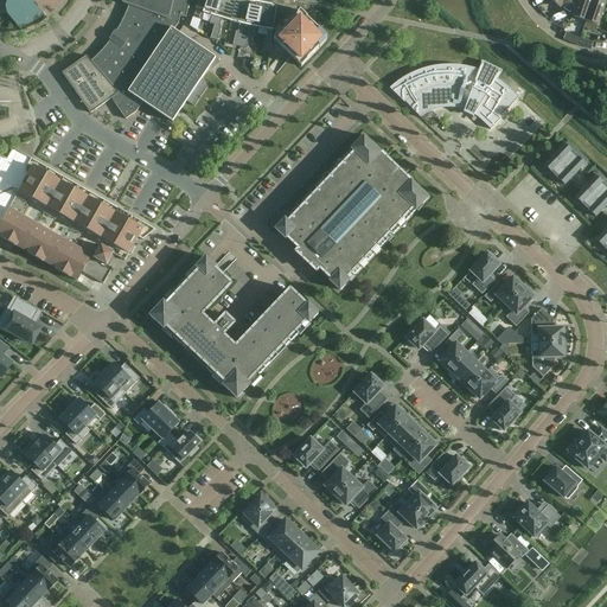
[(40,16),(27,0),(11,0),(10,1),(8,7),(10,13),(20,27),(40,16)]
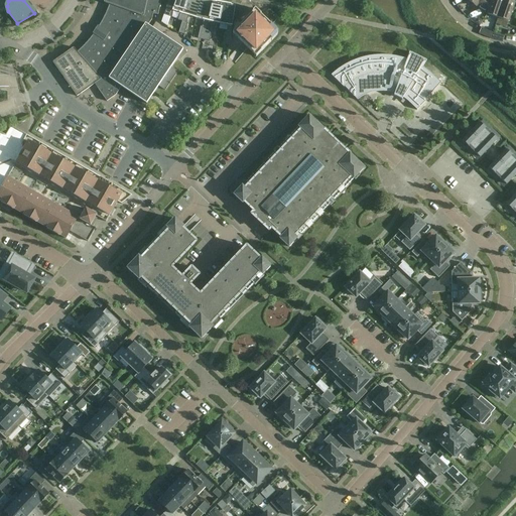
[(104,0),(104,3),(109,5),(104,16),(98,27),(100,28),(96,34),(94,33),(87,42),(78,52),(74,47),(52,62),(77,97),(95,84),(107,102),(116,95),(121,87),(146,104),(158,86),(165,91),(177,72),(171,68),(183,49),(147,25),(151,20),(153,14),(158,15),(160,0),(104,0)]
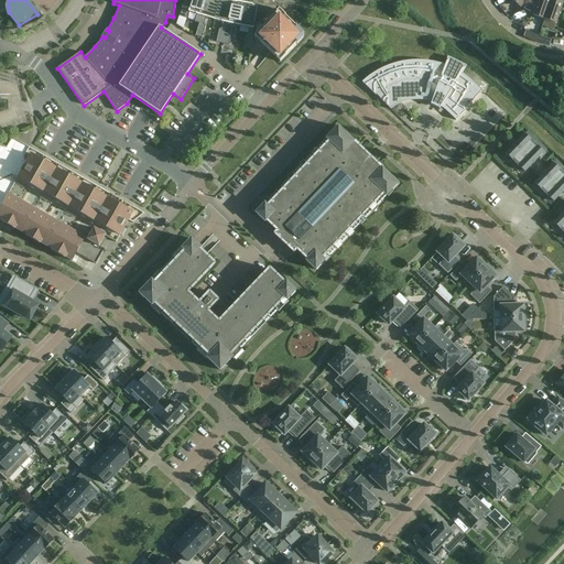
[(184,0),(183,4),(184,4),(180,17),(186,19),(188,12),(197,14),(195,22),(199,23),(206,0),(184,0)]
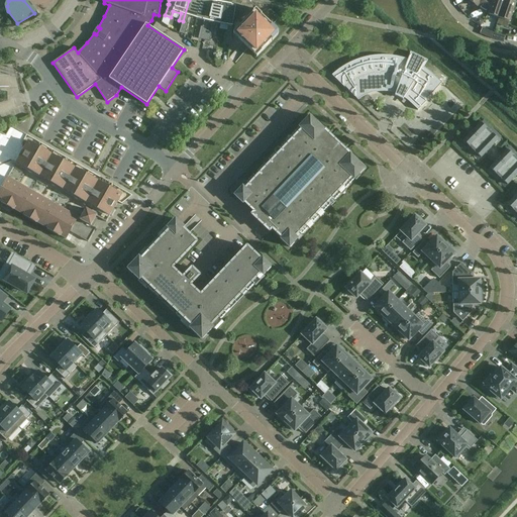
[(201,0),(189,0),(183,21),(179,33),(185,35),(188,23),(187,22),(189,16),(196,18),(201,0)]
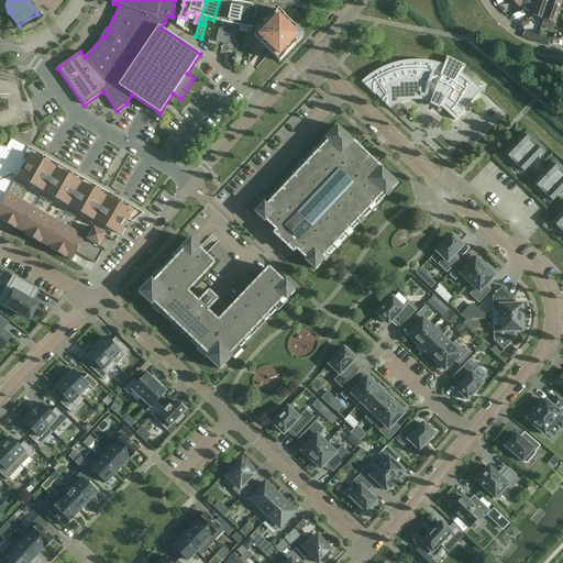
[(216,42),(222,44),(232,1),(229,0),(219,0),(213,20),(222,22),(220,30),(219,29),(216,42)]
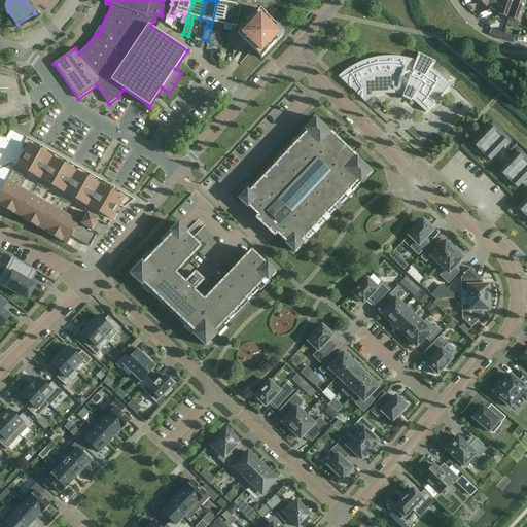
[(502,0),(501,0),(478,0),(486,7),(487,6),(497,13),(502,0)]
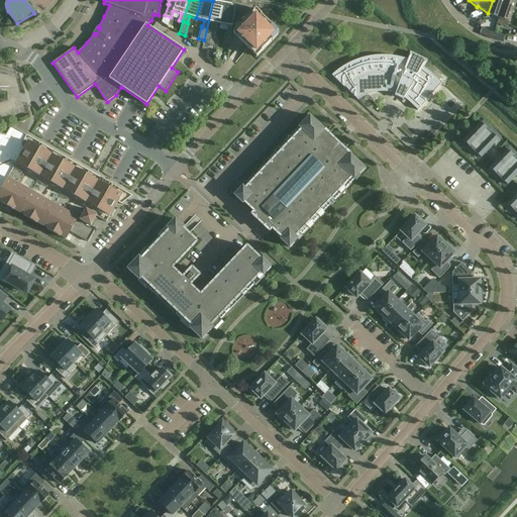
[(499,18),(505,0),(492,0),(493,0),(488,13),(488,14),(499,18)]
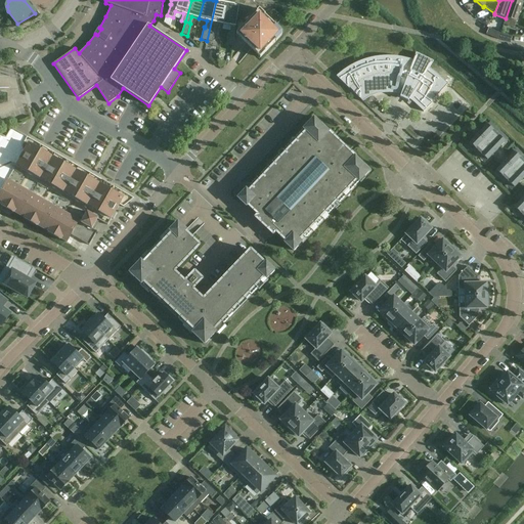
[(515,0),(512,0),(506,18),(516,23),(523,3),(515,0)]
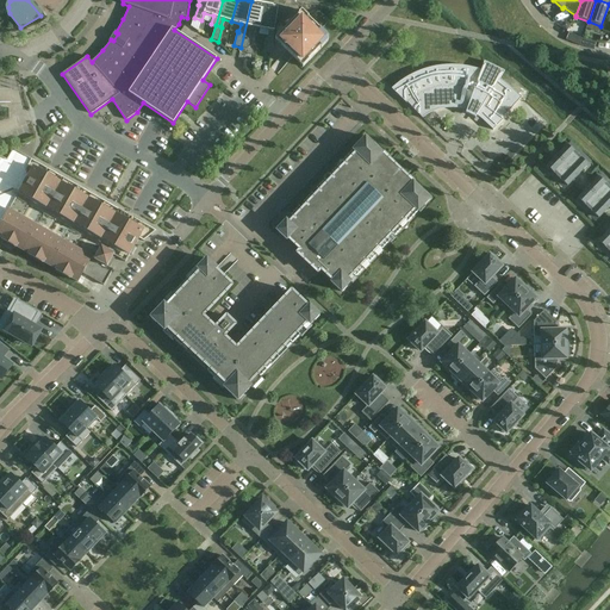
[(250,26),(260,29),(265,4),(251,1),(241,48),(248,49),(250,35),(249,35),(250,26)]
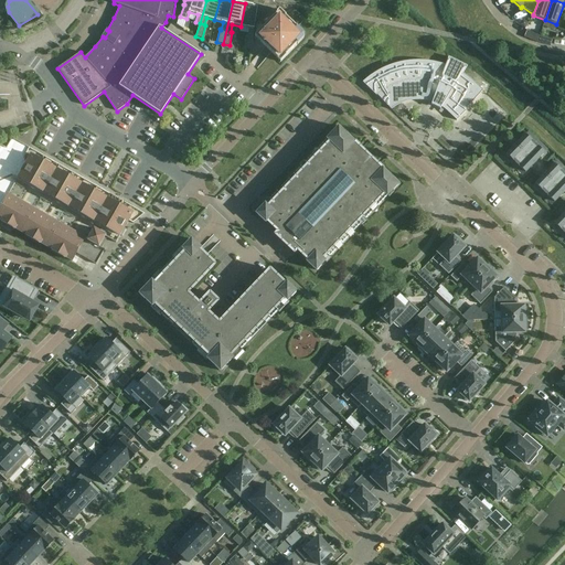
[(245,3),(241,27),(249,28),(247,35),(246,35),(244,49),(251,50),(257,6),(245,3)]
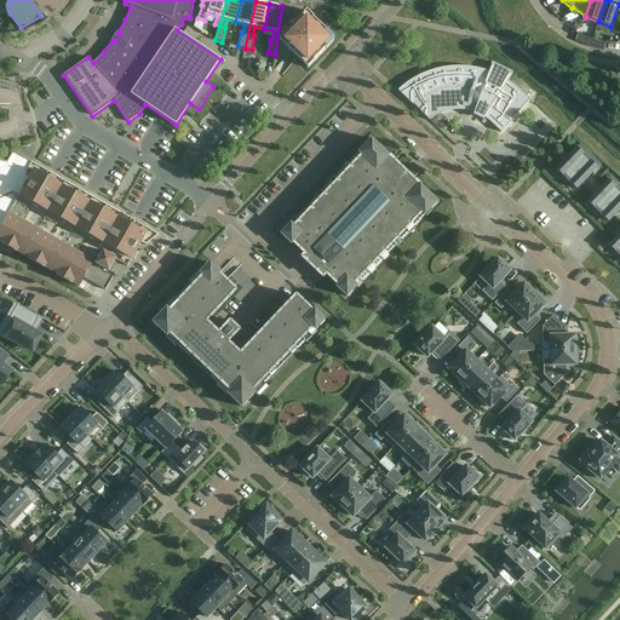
[(308,69),(332,44),(333,42),(333,41),(333,40),(333,39),(333,38),(333,36),(332,35),(327,30),(334,22),(326,12),(325,12),(323,11),(322,11),(321,12),(315,18),(306,11),(290,29),(286,26),(281,24),(280,40),(305,65),(304,65),(308,69)]
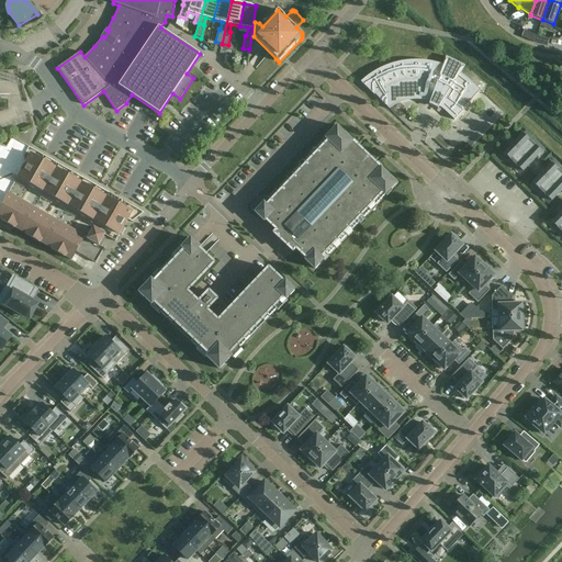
[(537,35),(524,31),(521,37),(534,43),(537,35)]
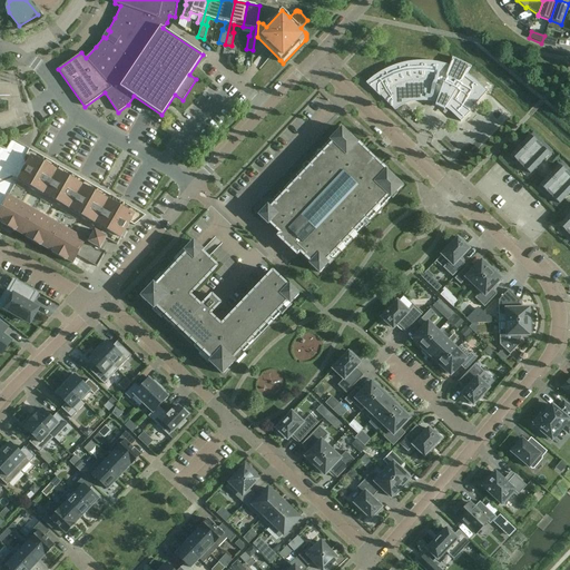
[(558,40),(544,36),(541,43),(556,47),(558,40)]
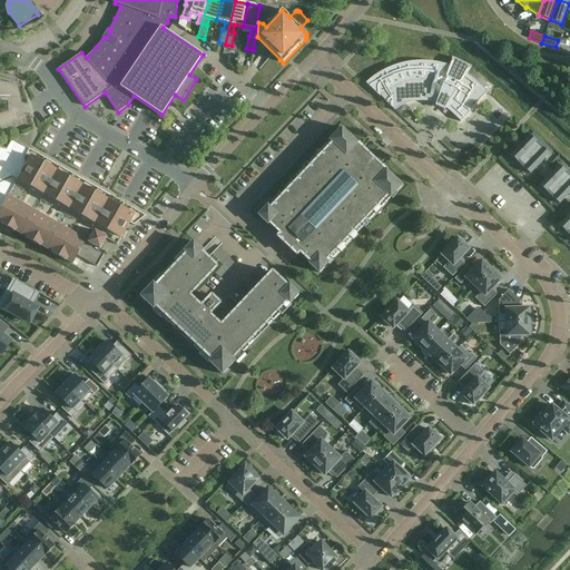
[(395,111),(395,109),(401,106),(406,104),(413,101),(421,100),(429,101),(436,102),(435,106),(444,110),(445,108),(453,114),(460,120),(461,121),(472,110),(471,109),(488,91),(479,84),(468,75),(471,67),(452,58),(450,66),(439,62),(428,61),(415,61),(404,64),(393,66),(383,71),(374,76),(365,82),(380,97),(381,96),(395,111)]
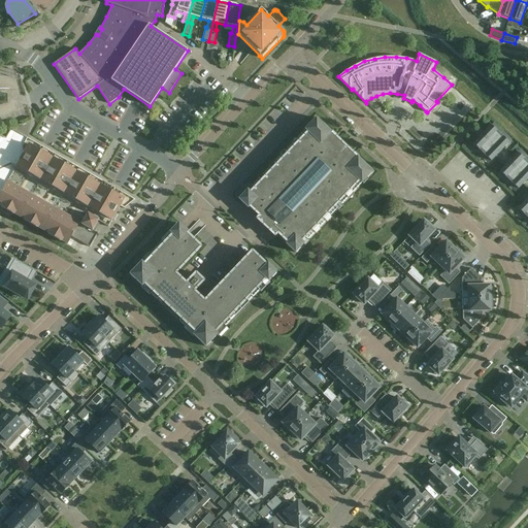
[(248,192),(239,200),(240,201),(249,208),(250,207),(260,217),(259,218),(263,221),(265,220),(273,228),(272,230),(277,234),(288,243),(287,244),(295,253),(303,244),(301,242),(305,238),(307,240),(315,233),(312,230),(317,226),(319,229),(319,228),(326,222),(326,221),(324,219),(328,215),(330,217),(336,209),(337,209),(335,207),(338,203),(341,205),(348,198),(345,196),(350,191),(352,194),(353,193),(362,183),(360,180),(364,176),(366,178),(372,172),(317,120),(310,125),(310,126),(312,128),(308,132),(306,130),(296,140),(298,142),(294,146),(292,144),(286,152),(285,152),(287,154),(284,158),(281,156),(281,157),(274,163),(273,164),(276,166),(272,170),(270,168),(269,168),(263,175),(265,177),(261,182),(259,179),(252,187),(254,189),(250,193),(248,191),(248,192)]
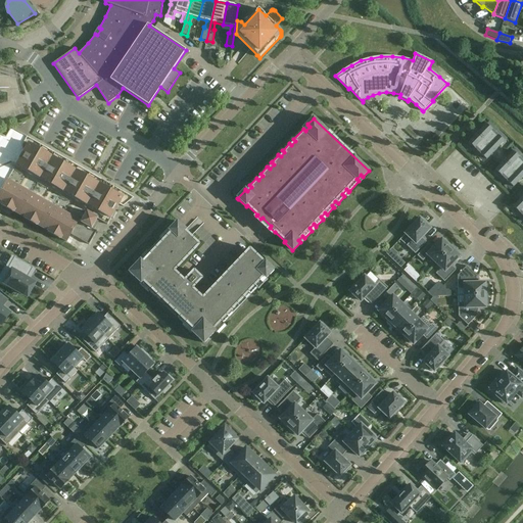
[(486,125),(477,134),(486,142),(497,130),(494,128),(492,130),(486,125)]
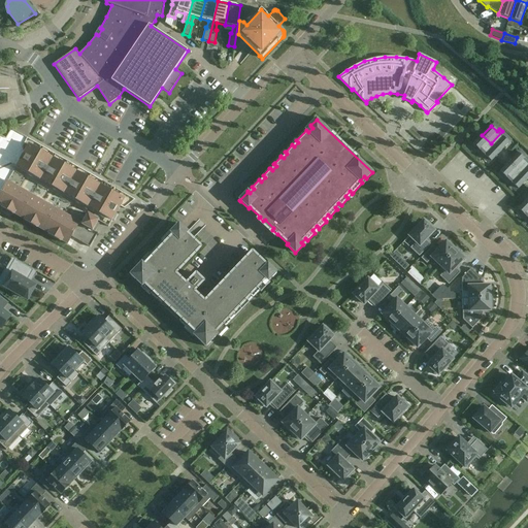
[(0,205),(10,212),(12,212),(13,213),(14,215),(15,215),(18,217),(28,222),(61,164),(64,159),(56,155),(55,154),(44,149),(42,147),(37,144),(36,143),(26,137),(11,129),(5,139),(0,135),(0,205)]
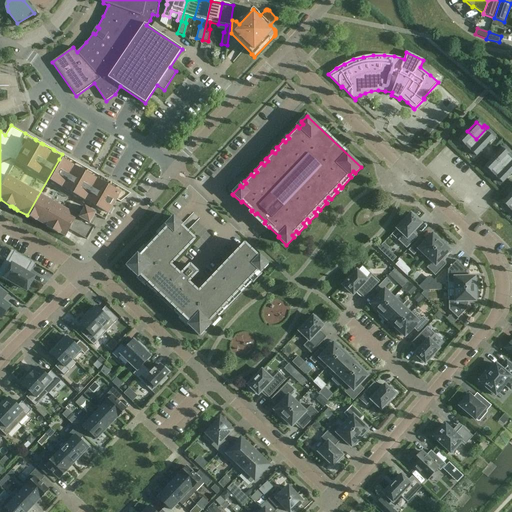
[(487,127),(476,139),(485,148),(494,139),(488,133),(490,130),(487,127)]
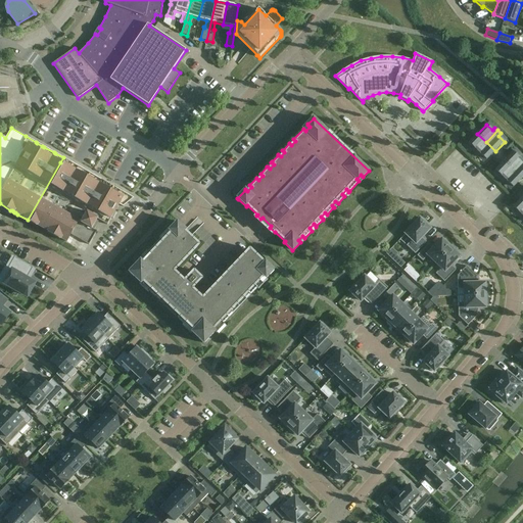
[(472,151),(475,154),(486,142),(477,134),(469,143),(474,148),(472,151)]
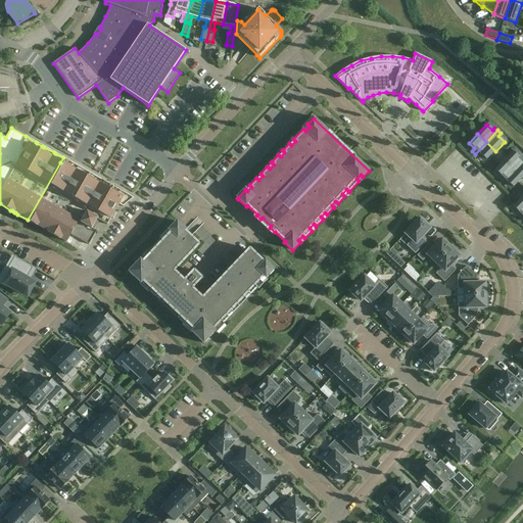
[(486,142),(475,154),(478,157),(480,154),(486,160),(495,151),(486,142)]
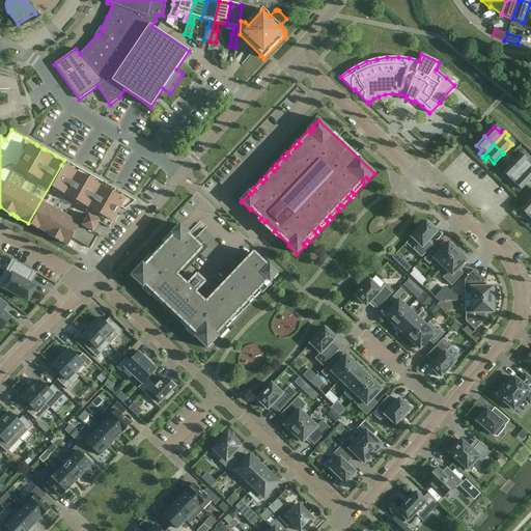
[(521,155),(512,164),(521,172),(530,161),(530,158),(529,157),(527,160),(521,155)]
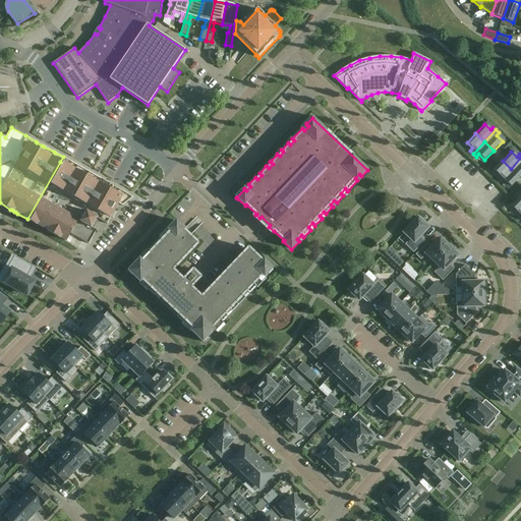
[(60,162),(27,219),(44,228),(44,229),(46,230),(47,230),(49,231),(52,233),(58,237),(92,179),(94,175),(91,173),(89,172),(78,166),(77,165),(67,160),(65,159),(63,157),(60,162)]
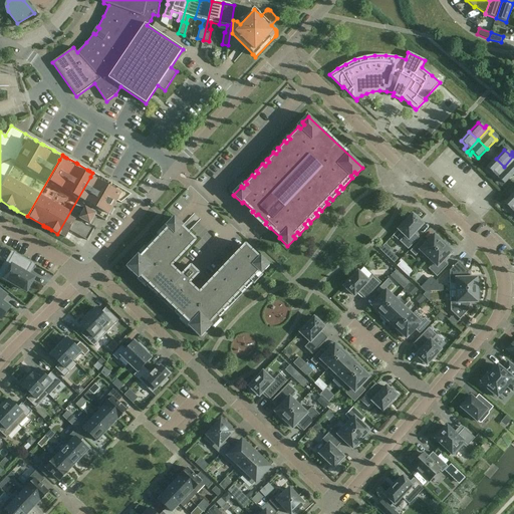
[(513,156),(504,167),(513,175),(513,174),(513,156)]
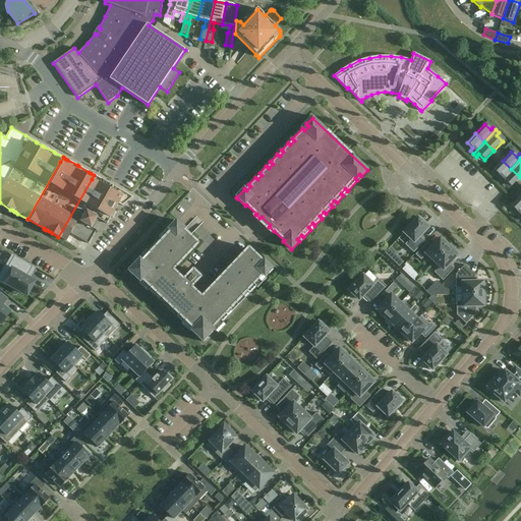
[(497,178),(500,181),(511,169),(503,161),(494,170),(500,175),(497,178)]
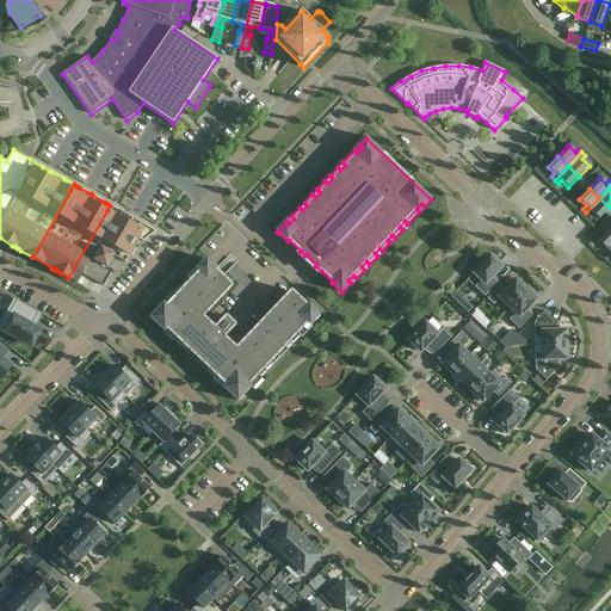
[(599,198),(586,213),(590,216),(593,213),(599,218),(610,208),(599,198)]
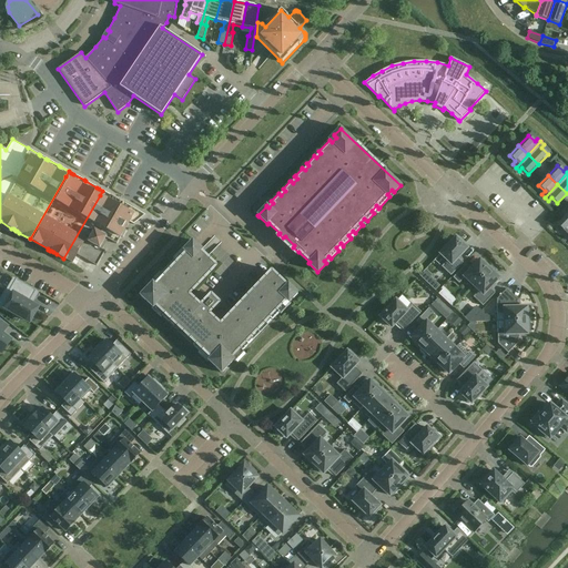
[(100,195),(63,259),(72,263),(74,259),(77,255),(97,266),(101,259),(105,251),(102,250),(100,247),(105,239),(108,240),(117,244),(129,222),(130,223),(132,224),(133,225),(135,224),(144,216),(145,215),(144,214),(137,211),(134,210),(124,203),(122,202),(111,195),(110,194),(102,191),(100,195)]
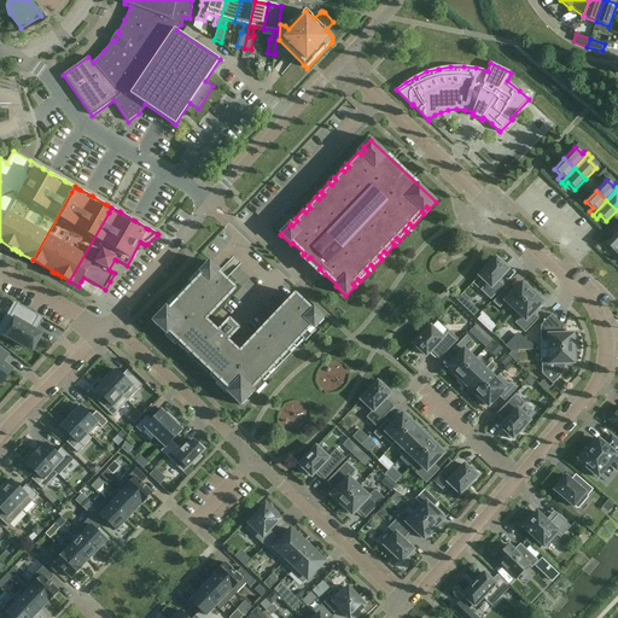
[(610,256),(613,260),(617,254),(617,237),(616,235),(606,246),(613,252),(610,256)]
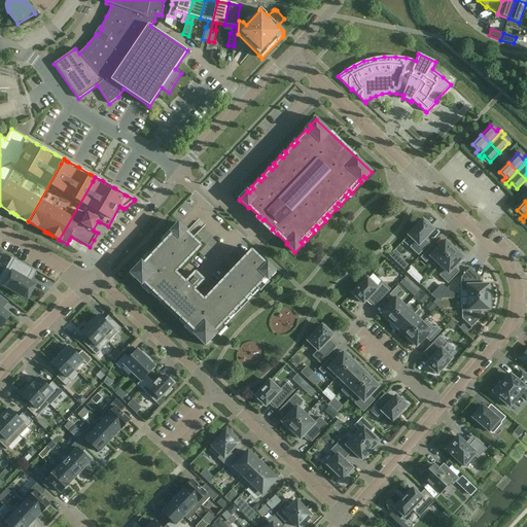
[(423,220),(409,236),(415,241),(409,247),(418,256),(429,244),(425,240),(433,231),(430,227),(431,226),(425,220),(424,221),(423,220)]
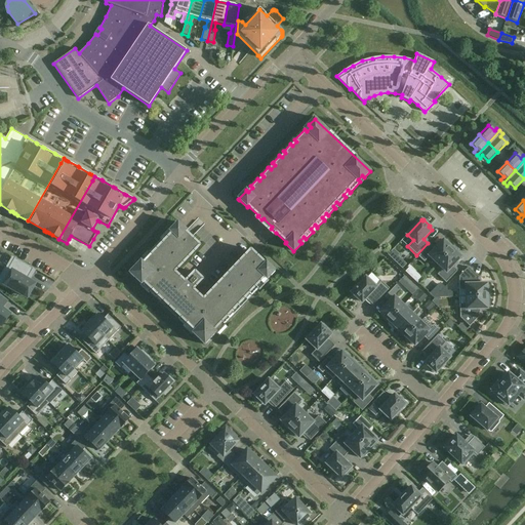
[(200,246),(197,243),(186,232),(187,231),(178,223),(130,274),(205,345),(275,271),(267,264),(266,265),(250,250),(203,300),(193,290),(203,280),(195,272),(185,282),(174,273),(200,246)]
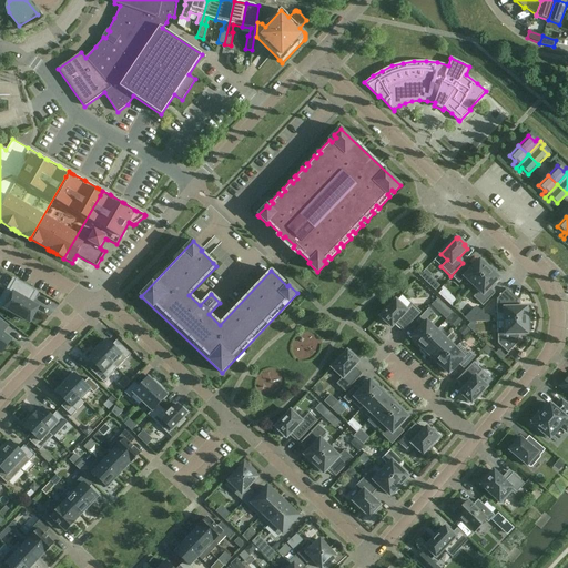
[(464,279),(473,287),(490,269),(483,261),(482,262),(479,261),(470,270),(465,265),(453,279),(459,284),(464,279)]
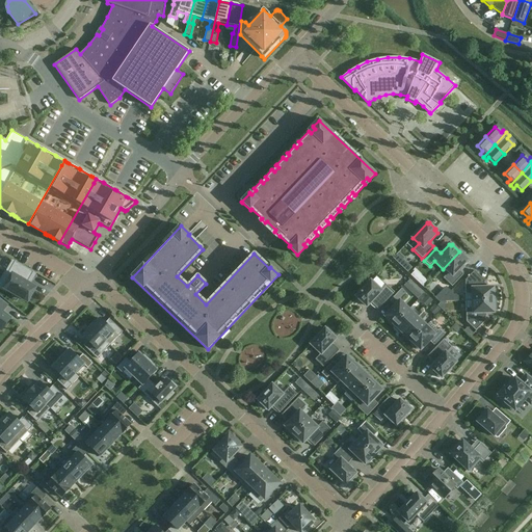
[(448,273),(443,278),(452,287),(463,275),(458,270),(468,261),(466,260),(467,258),(459,251),(443,269),(448,273)]
